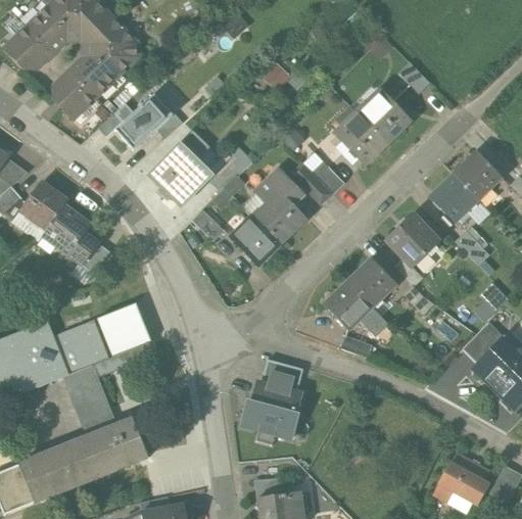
[(54,0),(53,1),(66,14),(65,34),(66,34),(90,35),(109,14),(95,0),(54,0)]
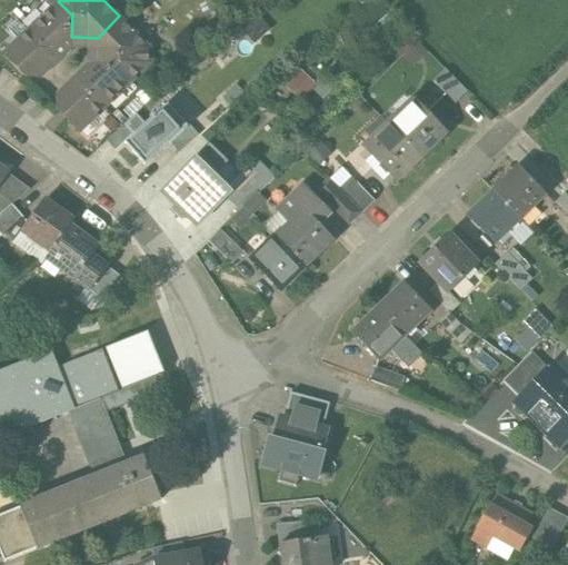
[(58,1),(31,28),(59,57),(72,43),(72,37),(71,37),(72,16),(58,1)]
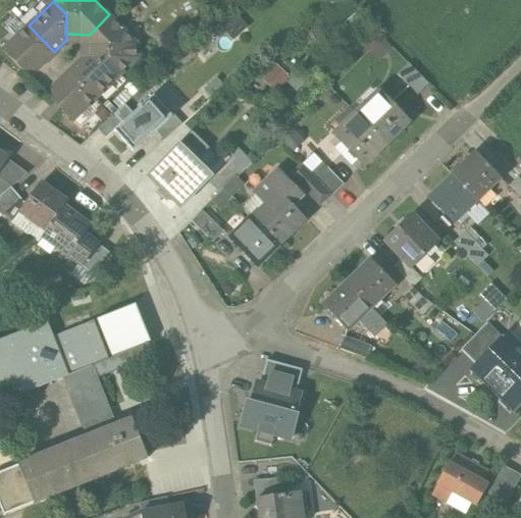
[(137,43),(109,14),(90,35),(89,57),(90,58),(108,58),(121,71),(137,57),(137,43)]
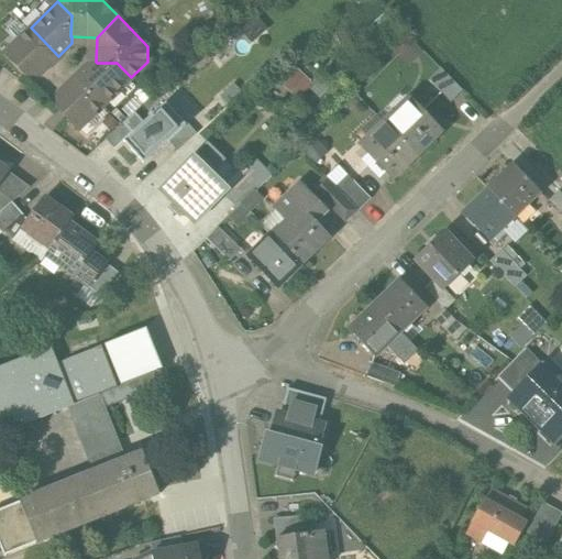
[(31,28),(7,52),(26,72),(42,72),(58,56),(31,28)]
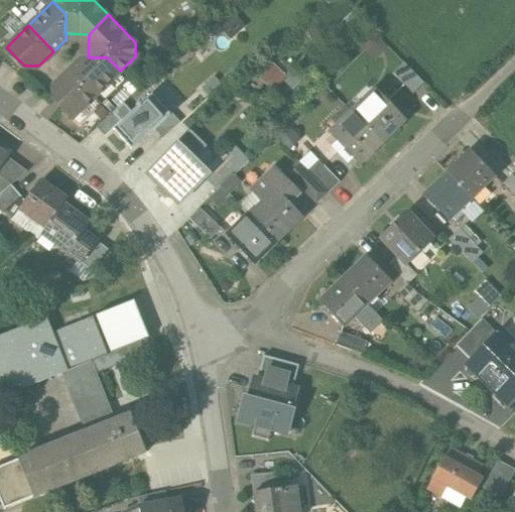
[(107,57),(89,57),(88,56),(83,56),(70,69),(95,95),(120,71),(107,57)]
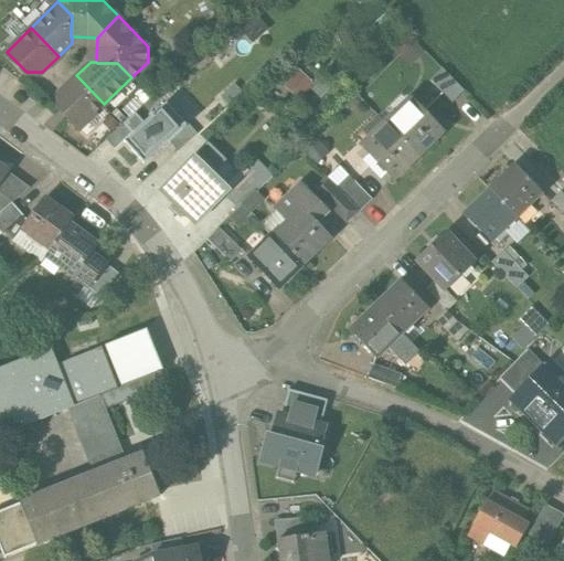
[(307,64),(291,80),(305,93),(320,77),(307,64)]
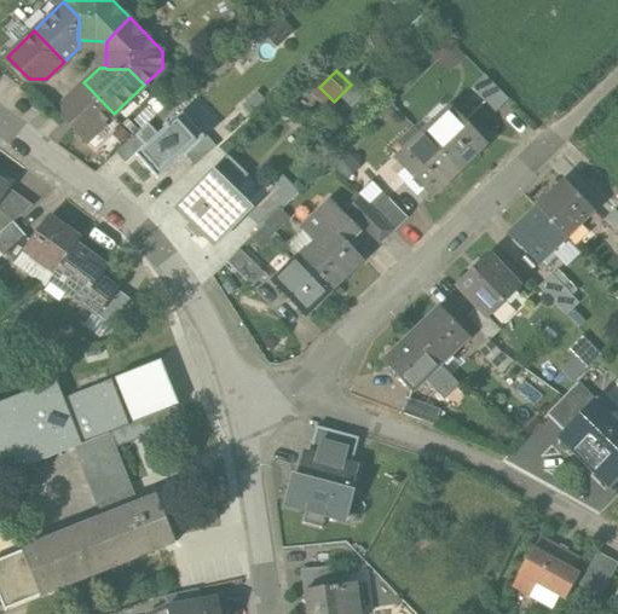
[(486,73),(473,86),(495,109),(509,96),(486,73)]
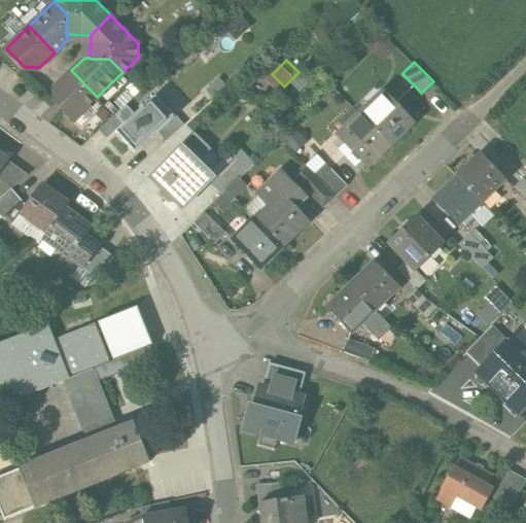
[(71,70),(56,85),(56,100),(74,118),(97,97),(71,70)]
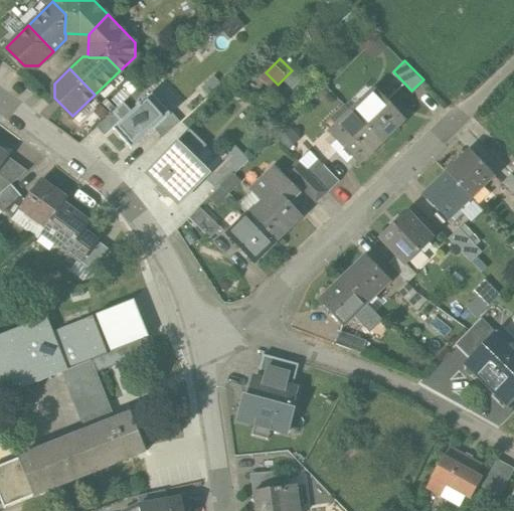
[(403,118),(376,89),(353,111),(380,140),(403,118)]
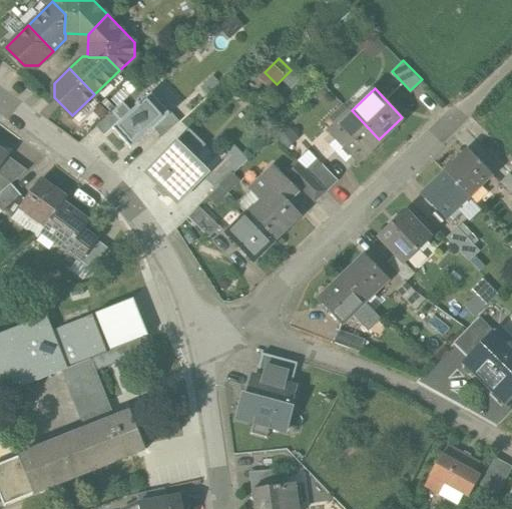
[(131,109),(112,126),(131,146),(154,126),(170,111),(152,91),(131,109)]
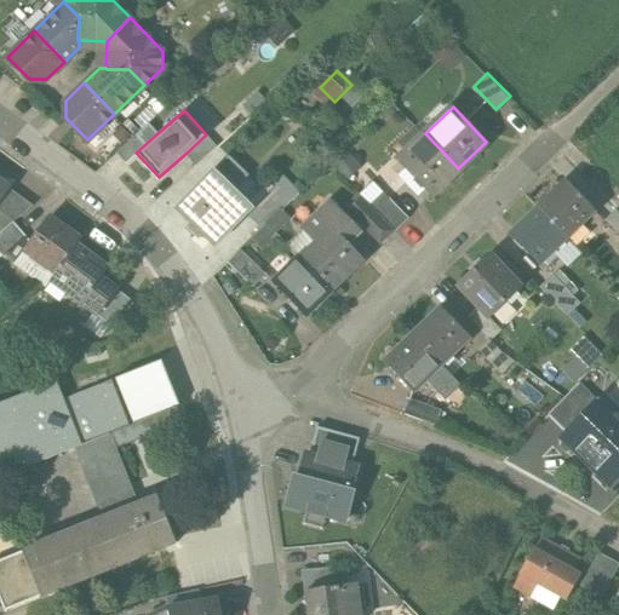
[(136,153),(159,132),(149,121),(116,151),(127,161),(136,153)]
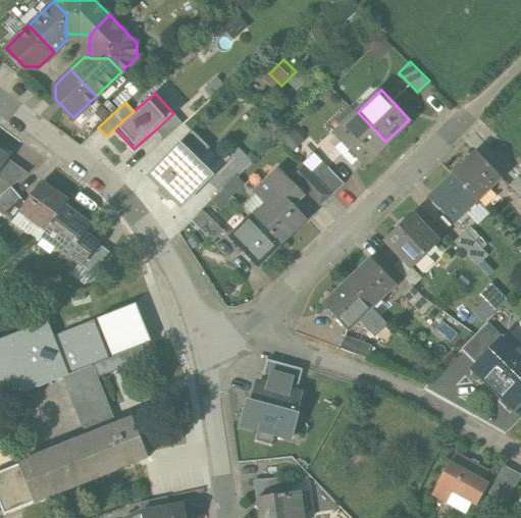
[(358,112),(350,105),(336,118),(344,126),(335,134),(364,163),(385,142),(358,112)]
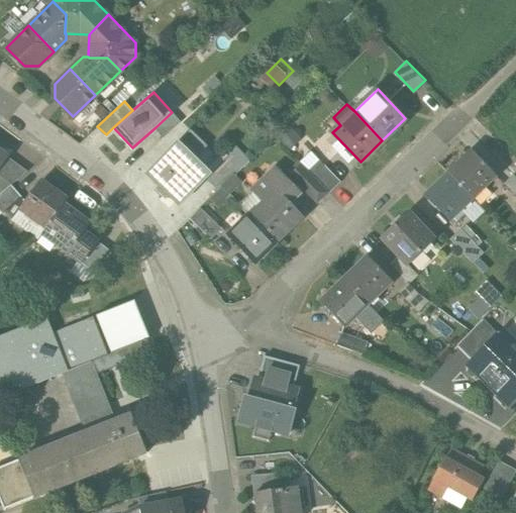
[(172,112),(156,127),(164,136),(182,120),(174,111),(172,112)]
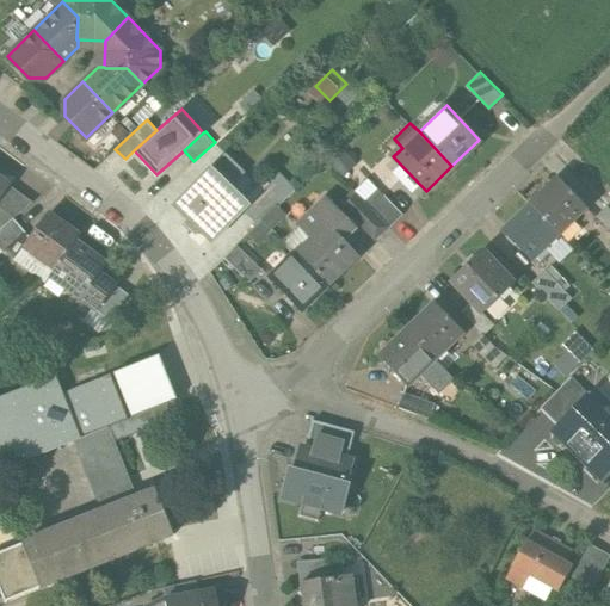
[(225,150),(176,202),(211,239),(238,210),(236,210),(220,191),(238,172),(246,164),(241,160),(238,162),(225,150)]
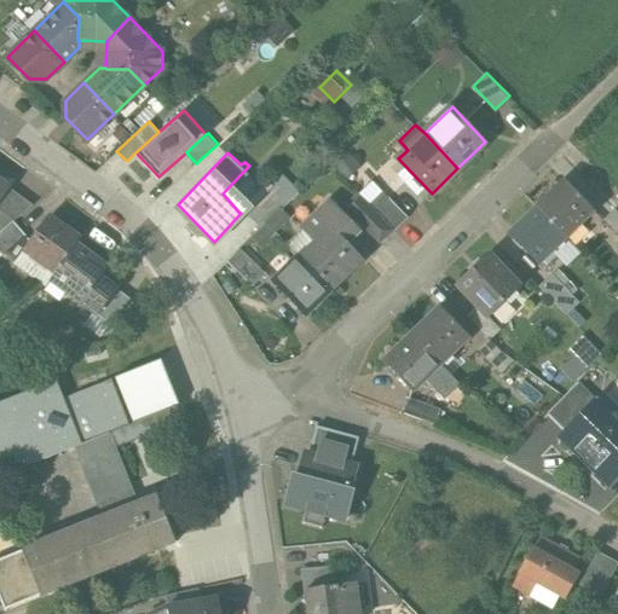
[(270,184),(254,171),(249,181),(259,192),(263,189),(264,190),(270,184)]
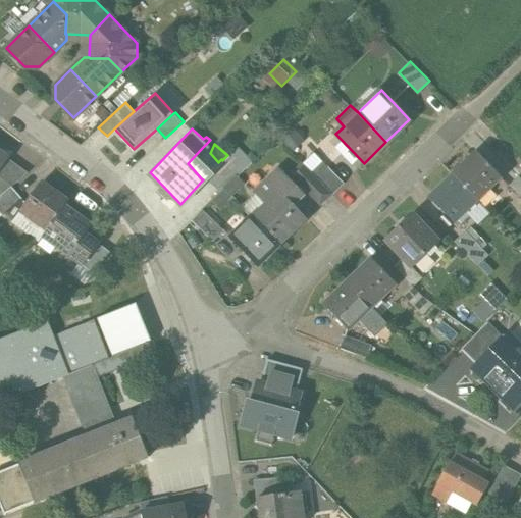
[(222,160),(233,171),(248,157),(237,145),(227,155),(222,160)]
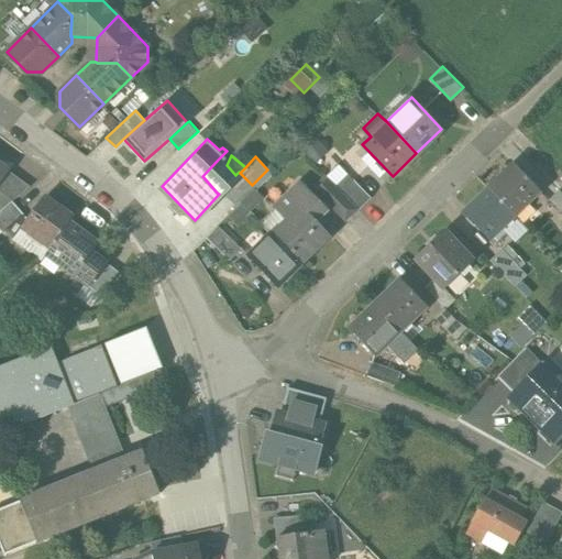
[(221,189),(235,175),(227,165),(219,159),(202,176),(218,194),(221,189)]
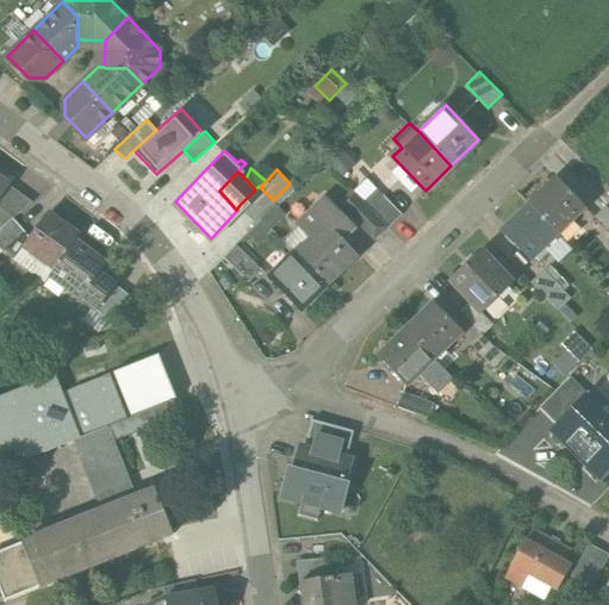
[(584,205),(558,178),(530,204),(558,231),(584,205)]
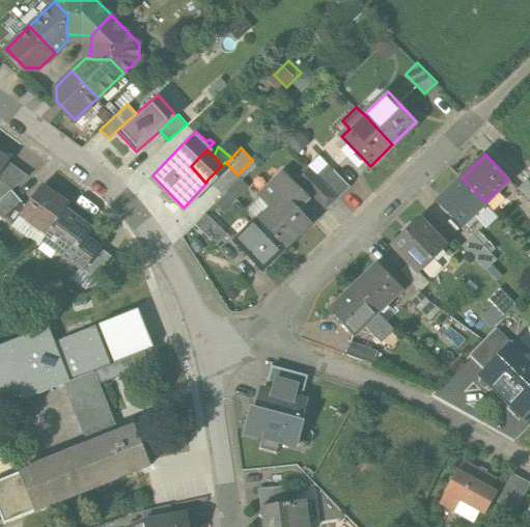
[(26,174),(7,159),(0,168),(0,179),(10,188),(26,174)]
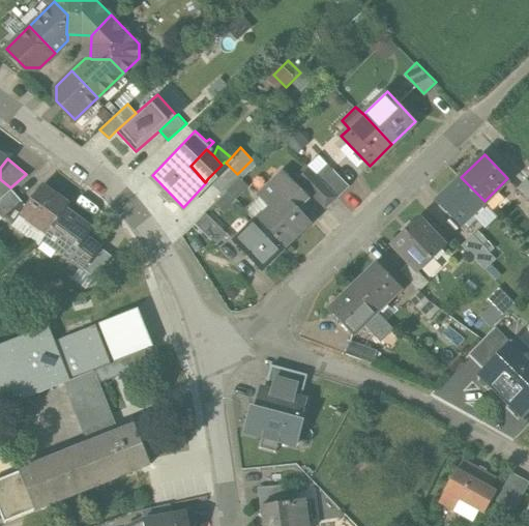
[(222,165),(208,178),(219,191),(237,174),(226,163),(225,162),(222,165)]
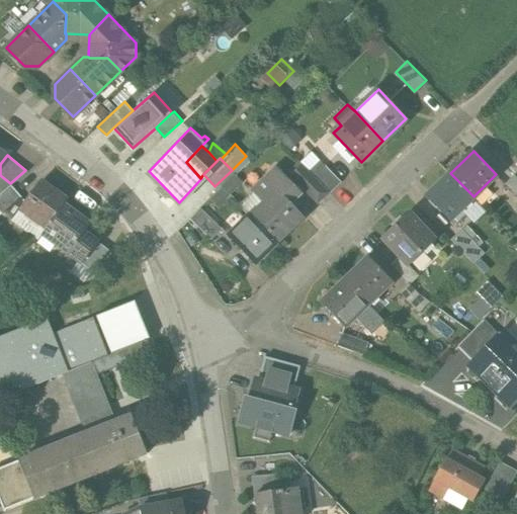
[(341,180),(322,160),(311,170),(330,191),(341,180)]
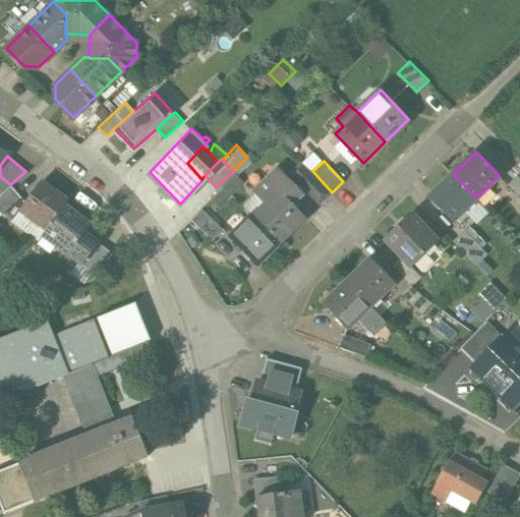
[(304,164),(293,175),(301,183),(303,181),(302,180),(312,171),(304,164)]
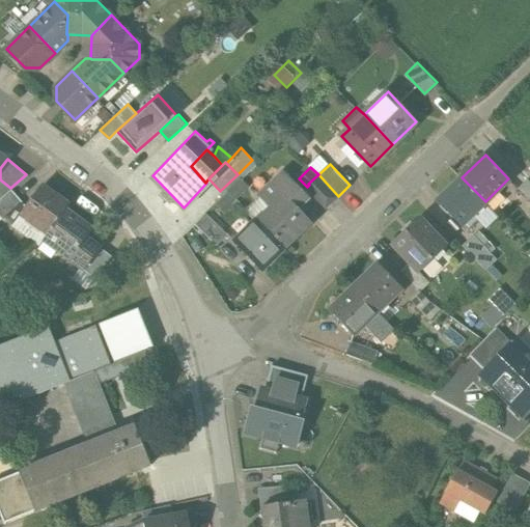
[(283,170),(258,194),(271,206),(257,220),(258,220),(285,248),(311,223),(298,209),(309,197),(283,170)]
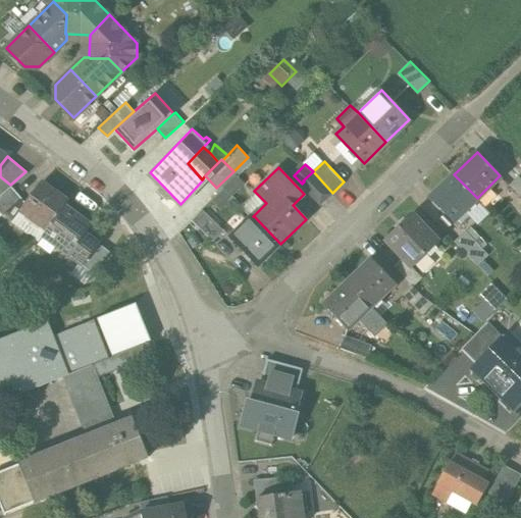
[(323,201),(332,193),(313,171),(303,180),(304,182),(323,201)]
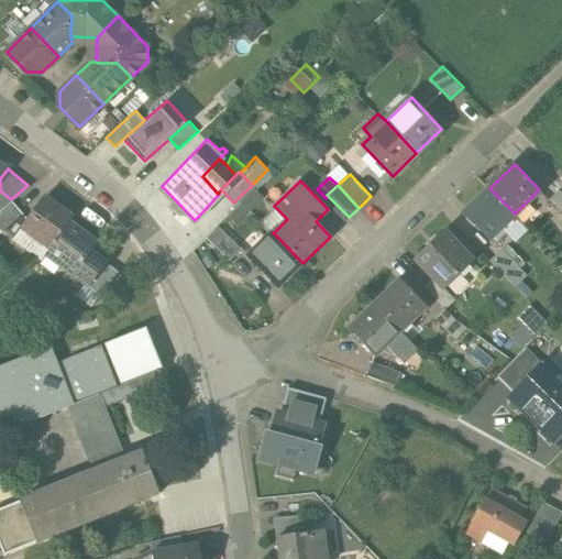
[(561,190),(559,187),(549,198),(561,211),(561,190)]
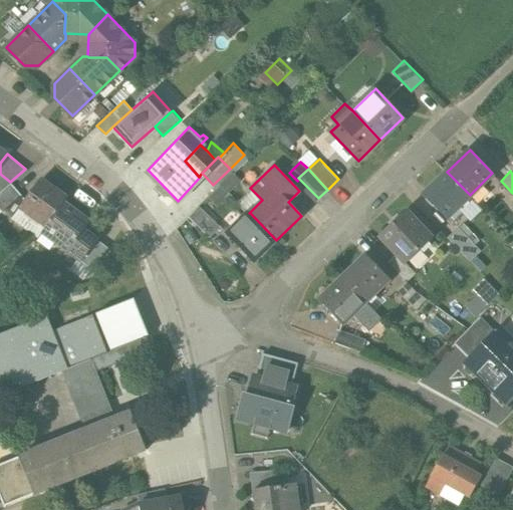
[(447,172),(424,195),(447,218),(470,195),(447,172)]
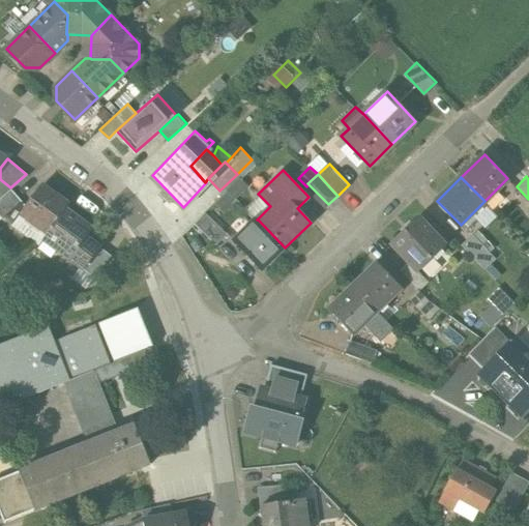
[(0,196),(10,187),(0,179),(0,196)]
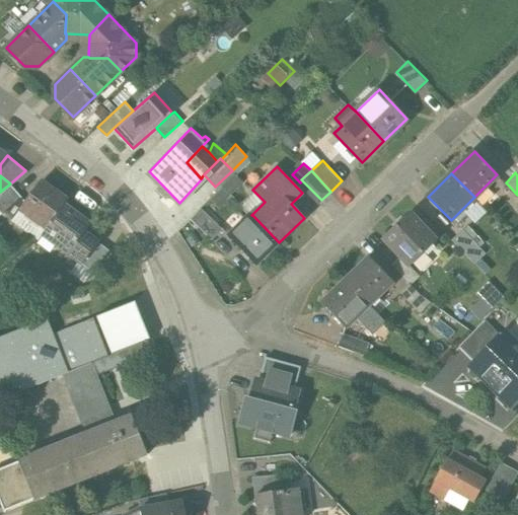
[(66,201),(40,182),(22,208),(48,227),(63,205),(66,201)]
